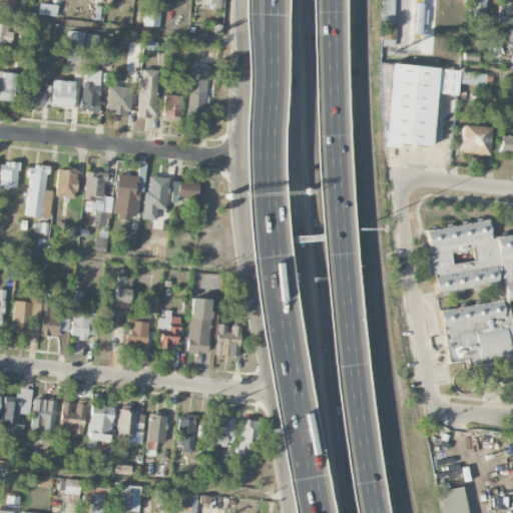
[(393,23),(393,0),(381,0),(381,23),(393,23)]
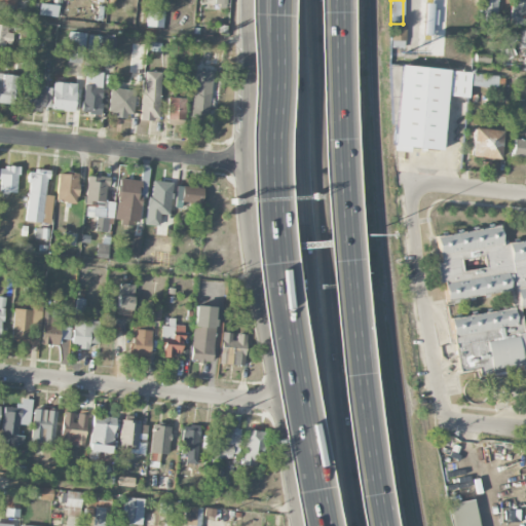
[(497,19),(497,0),(480,0),(480,17),(497,19)]
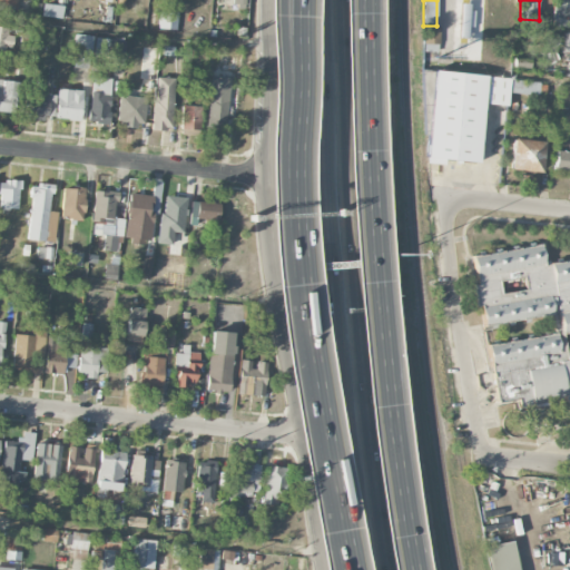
[(569,0),(553,0),(554,17),(569,16),(569,0)]
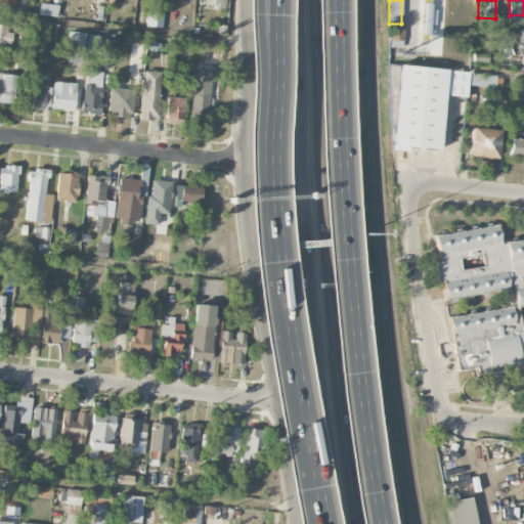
[(39,15),(57,17),(58,5),(40,3),(39,15)]
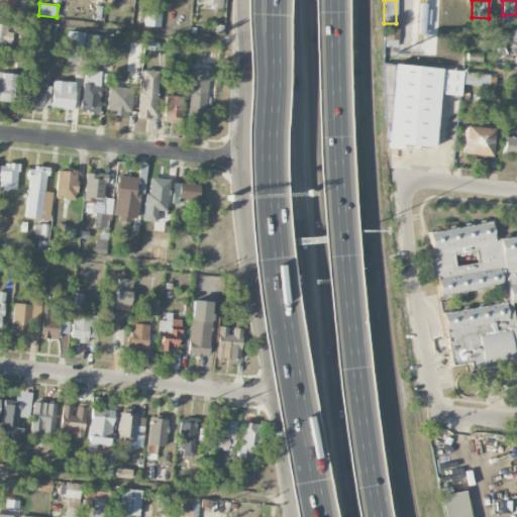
[(161,27),(162,11),(144,10),(143,26),(161,27)]
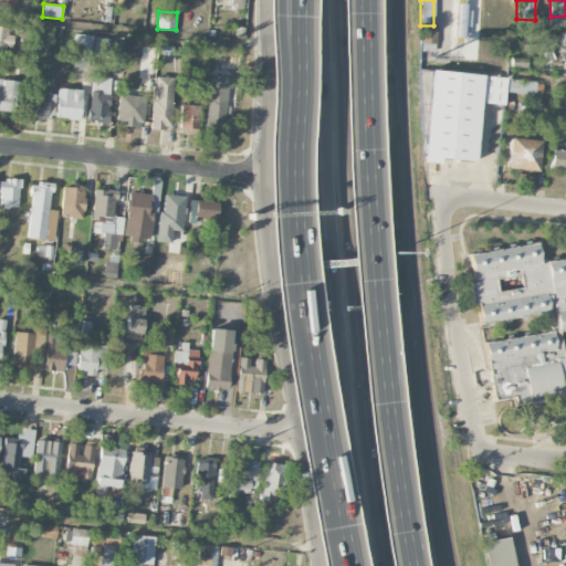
[(479,16),(464,14),(464,23),(479,24),(479,16)]
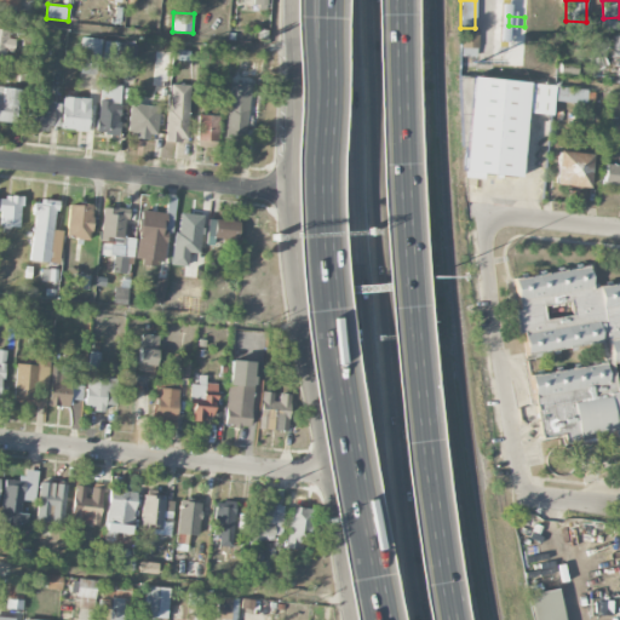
[(13,32),(0,29),(0,53),(11,55),(13,32)]
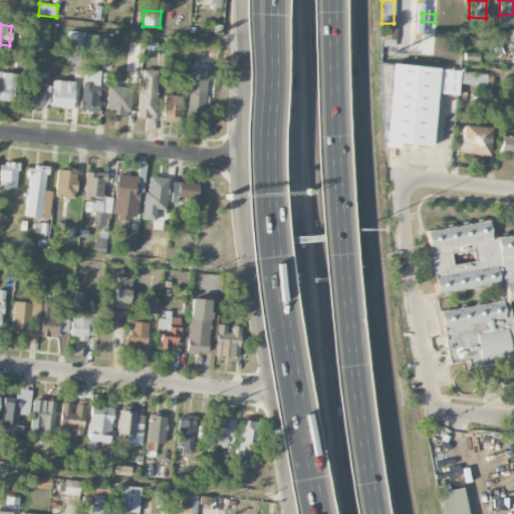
[(65,46),(82,49),(85,33),(68,30),(65,46)]
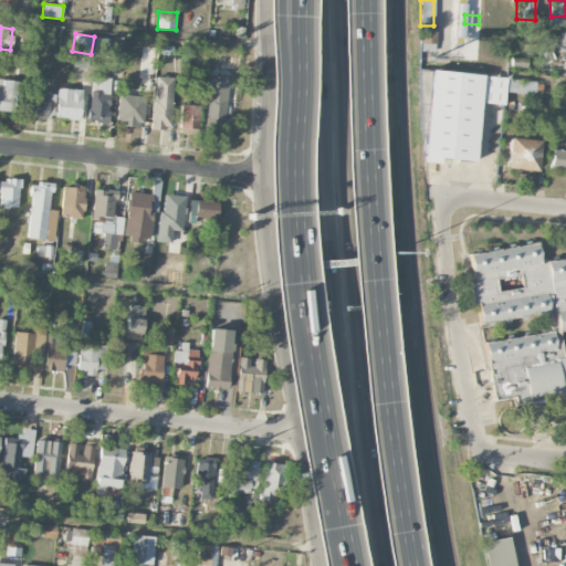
[(125,40),(95,39),(94,56),(124,59),(125,40)]
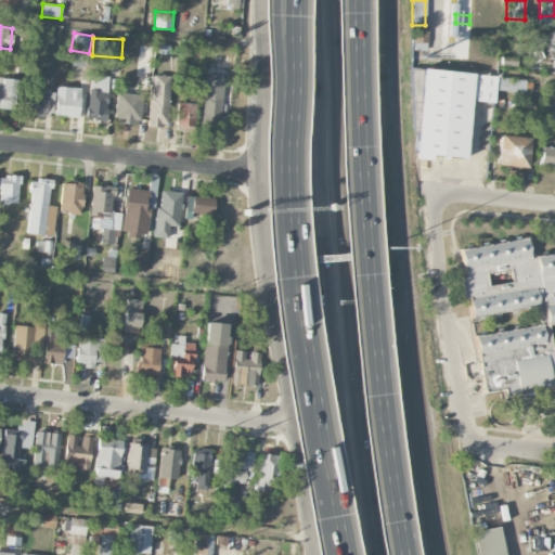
[(154,47),(139,46),(136,77),(150,79),(154,47)]
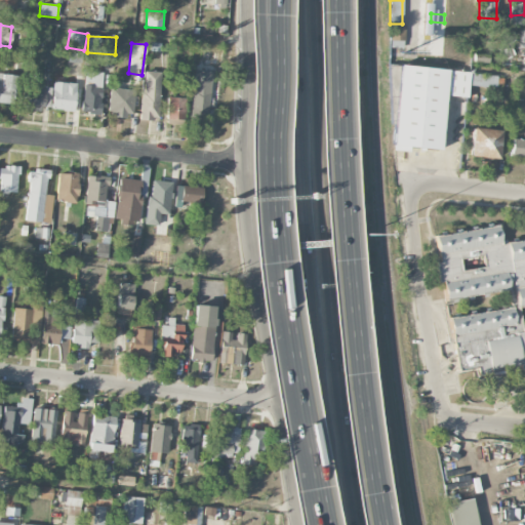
[(489,55),(474,54),(474,63),(488,64),(489,55)]
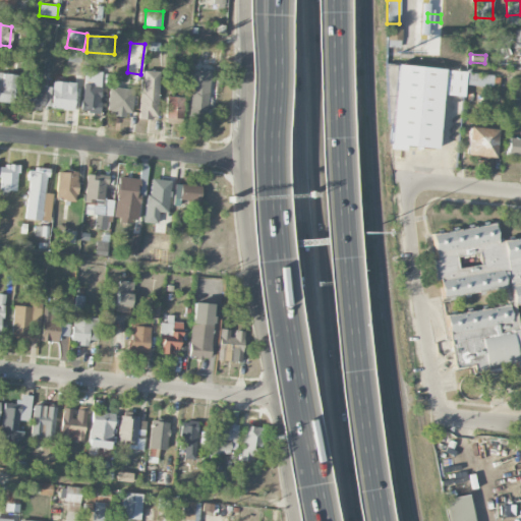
[(398,65),(390,143),(437,149),(443,95),(464,97),(466,84),(493,88),(494,76),(398,65)]
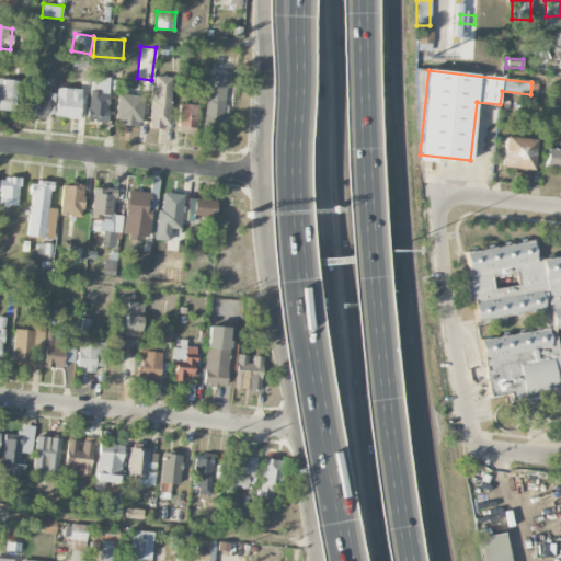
[(224,132),(226,76),(208,75),(207,102),(205,102),(204,130),(224,132)]
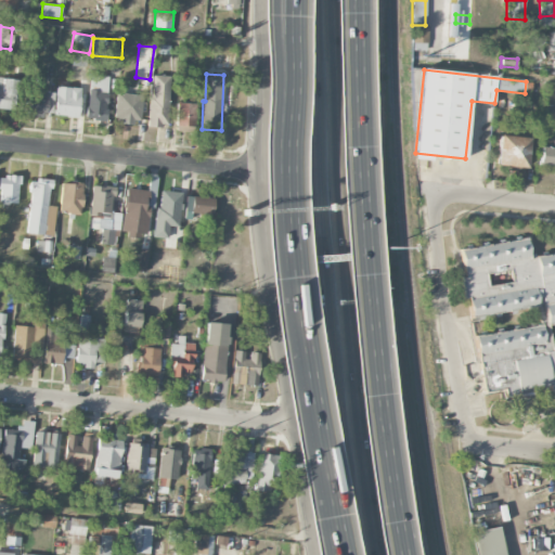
[(86,118),(105,120),(110,77),(90,75),(86,118)]
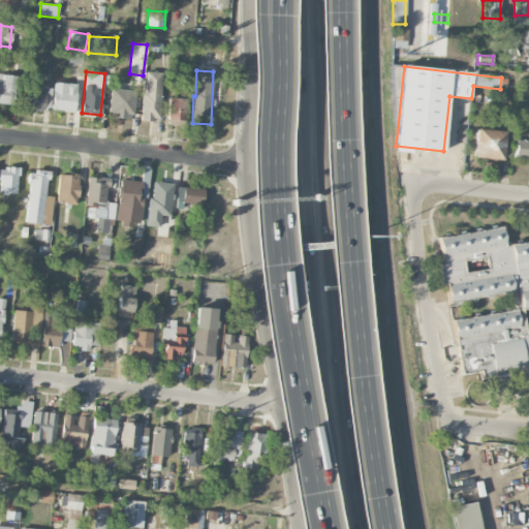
[(161,72),(144,72),(142,120),(160,121),(161,72)]
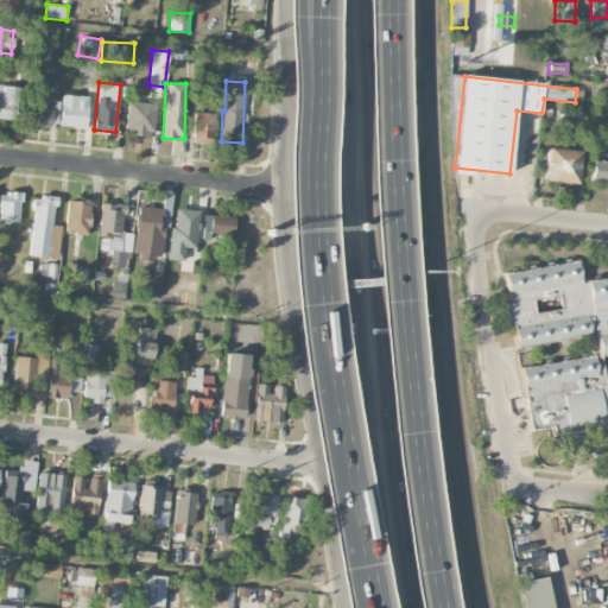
[(0,119),(16,120),(17,86),(0,84),(0,119)]
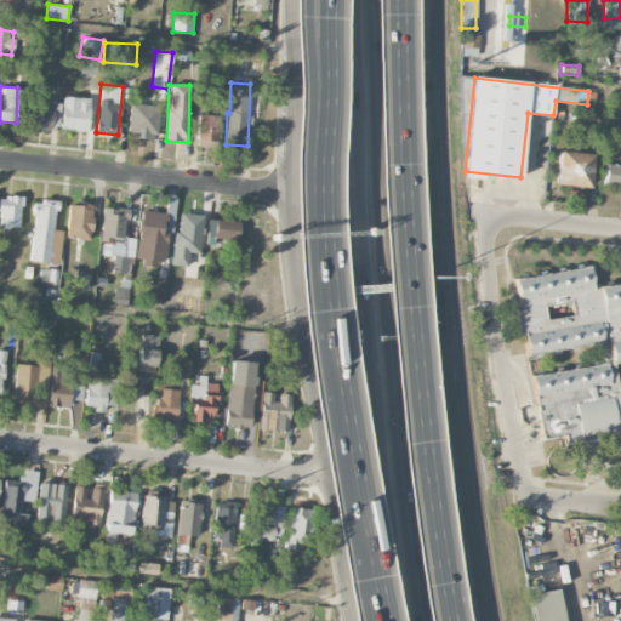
[(89,131),(89,98),(61,98),(61,130),(89,131)]
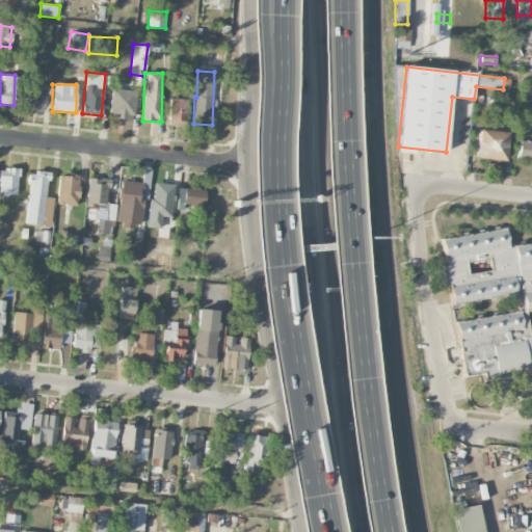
[(25,110),(48,112),(50,89),(27,87),(25,110)]
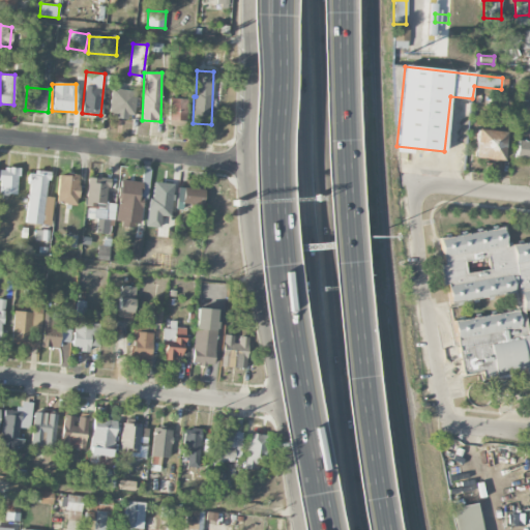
[(134,119),(135,90),(110,89),(109,118),(134,119)]
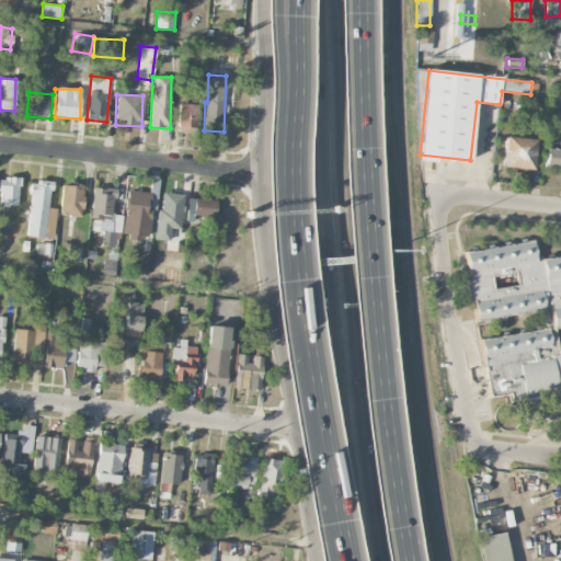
[(178,127),(195,128),(196,104),(179,104),(178,127)]
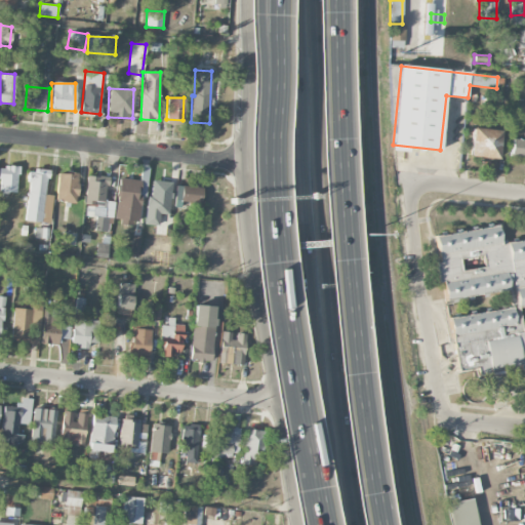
[(470,158),(499,159),(500,130),(471,129),(470,158)]
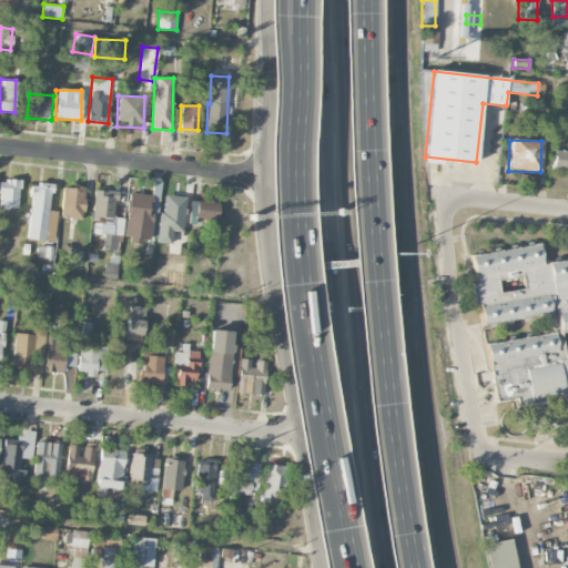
[(553,169),(567,170),(567,143),(567,151),(554,151),(553,169)]
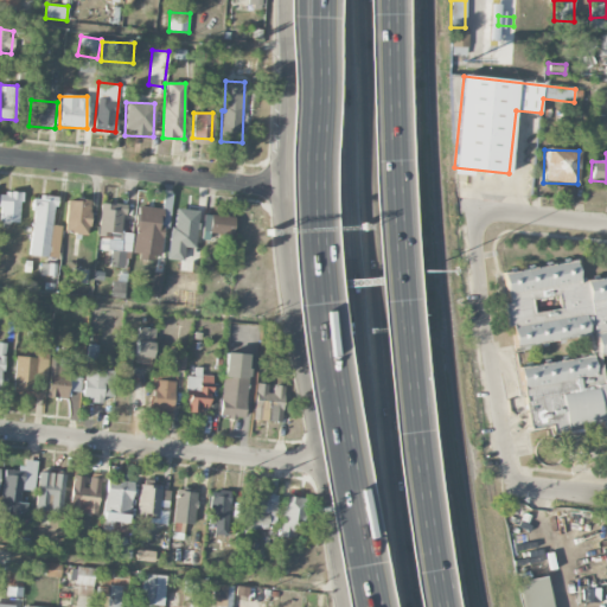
[(21,193),(0,191),(0,221),(20,223),(21,193)]
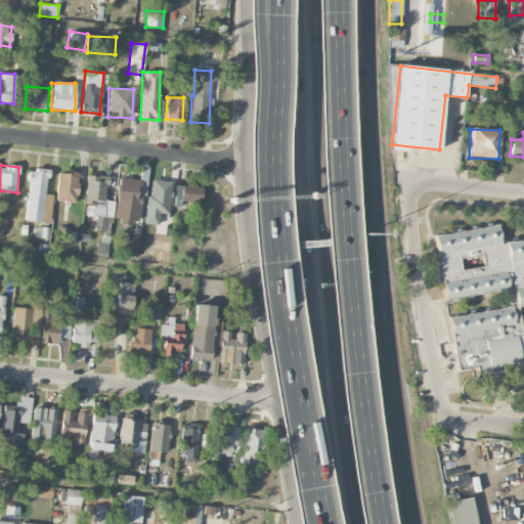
[(25,220),(41,222),(43,202),(52,203),(53,195),(45,194),(48,171),(30,169),(25,220)]
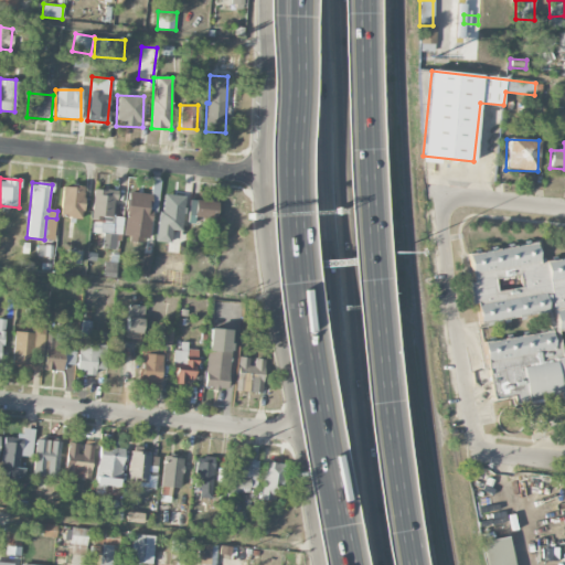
[(84,187),(62,187),(61,216),(83,217),(84,187)]
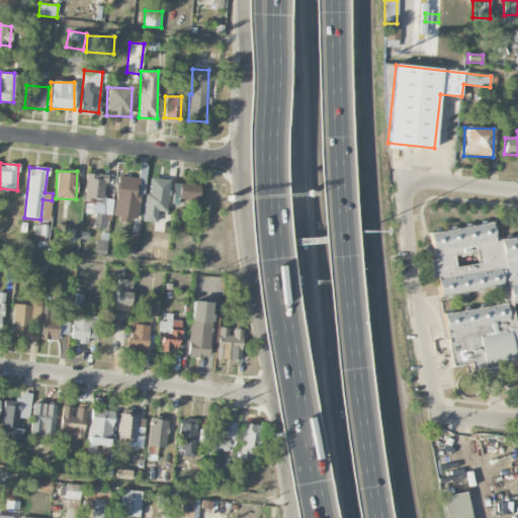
[(93,228),(109,229),(111,199),(104,198),(106,174),(85,173),(84,201),(85,201),(84,213),(94,213),(93,228)]
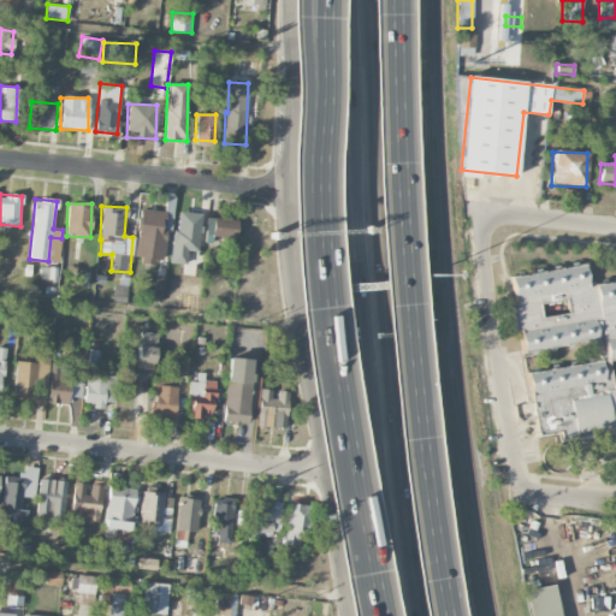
[(161,264),(166,229),(160,229),(163,212),(140,209),(134,260),(161,264)]
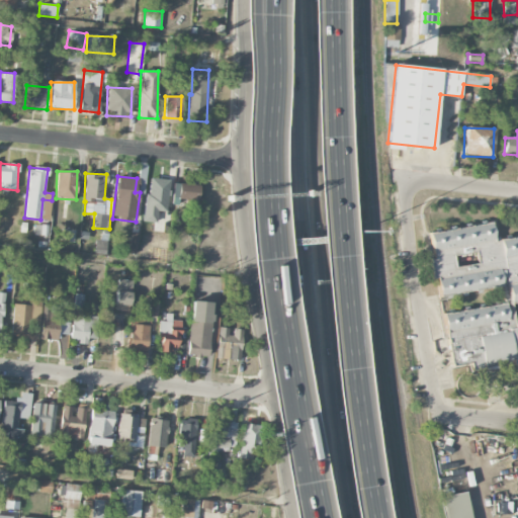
[(156,223),(157,211),(166,212),(170,180),(149,178),(144,222),(156,223)]
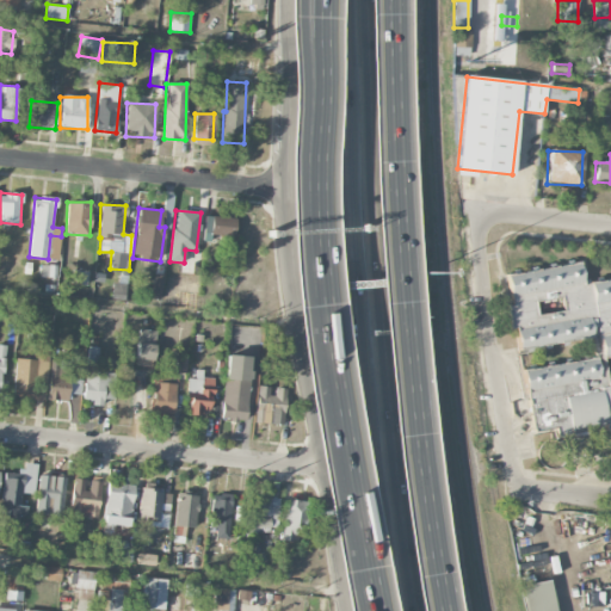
[(204,236),(234,238),(235,216),(204,215),(204,236)]
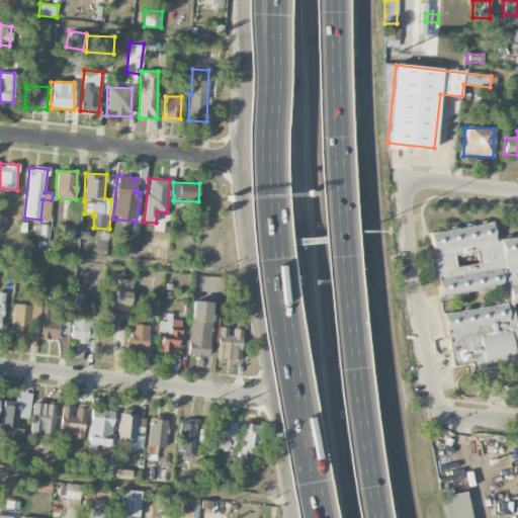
[(492,222),(427,233),(438,297),(500,287),(502,300),(439,312),(448,368),(467,365),(468,372),(481,370),(482,373),(508,369),(509,375),(517,373),(517,327),(514,328),(510,304),(517,301),(517,234),(495,239),(492,222)]
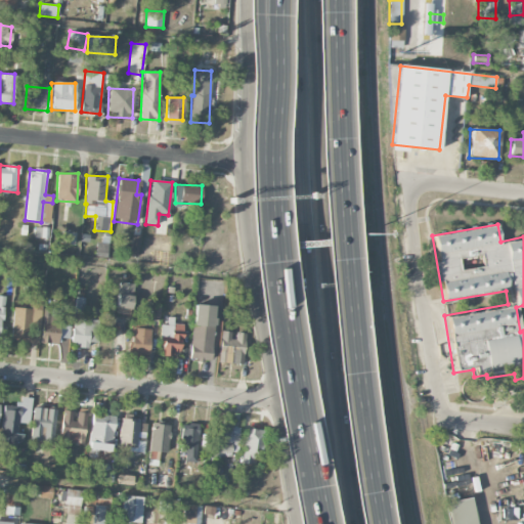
[(130,257),(139,257),(141,236),(132,235),(130,257)]
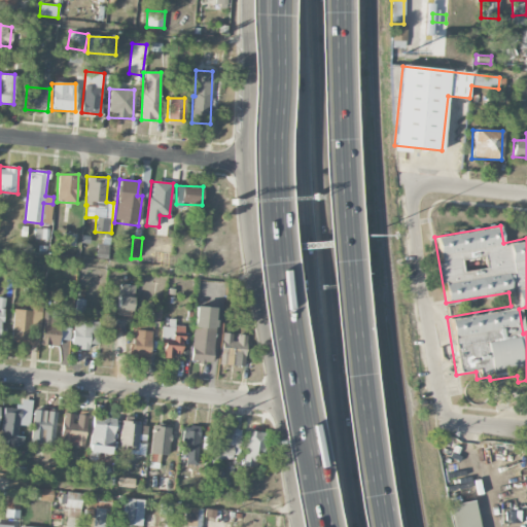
[(96,258),(107,259),(109,245),(97,244),(96,258)]
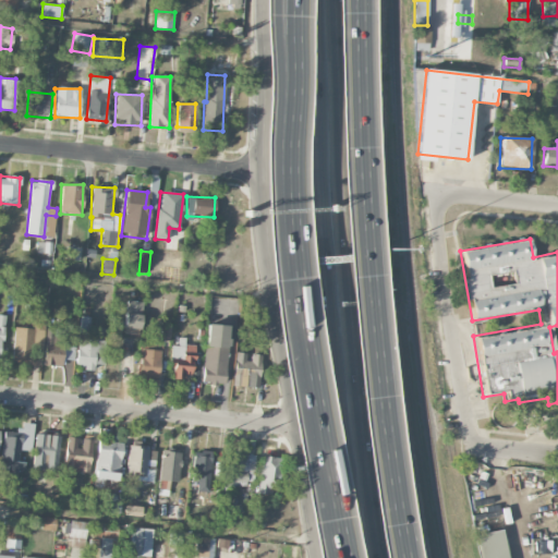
[(141,335),(142,301),(125,301),(124,335),(141,335)]
